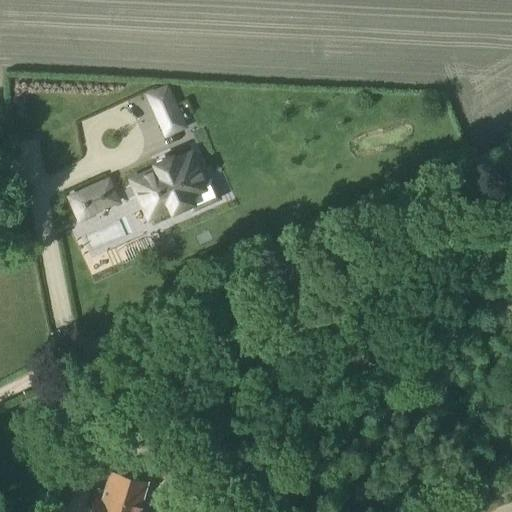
[(166,87),(147,96),(155,112),(173,104),(166,87)]
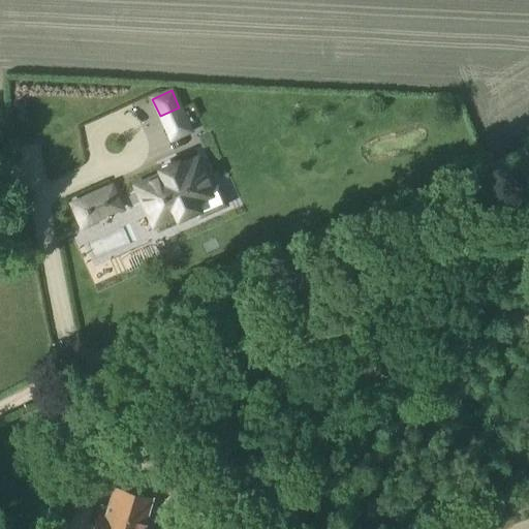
[(161,175),(134,187),(144,206),(152,226),(158,224),(176,216),(178,219),(196,211),(197,211),(196,207),(198,206),(196,201),(194,203),(193,201),(213,192),(212,191),(197,159),(179,167),(177,163),(175,164),(161,170),(159,172),(161,175)]
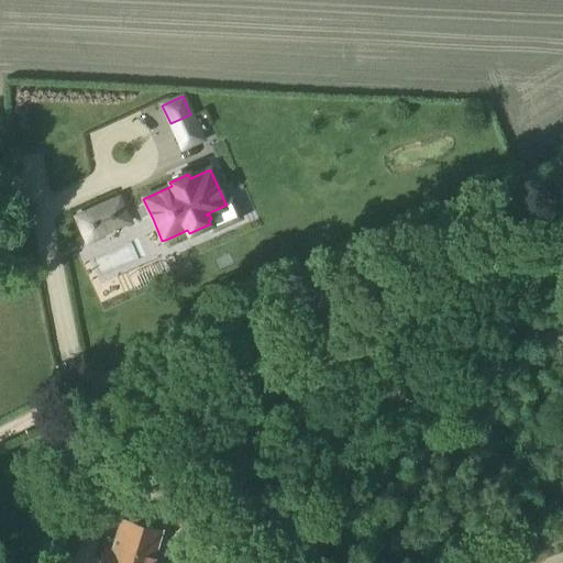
[(118,199),(76,218),(87,242),(101,235),(100,233),(125,222),(127,224),(129,223),(118,199)]
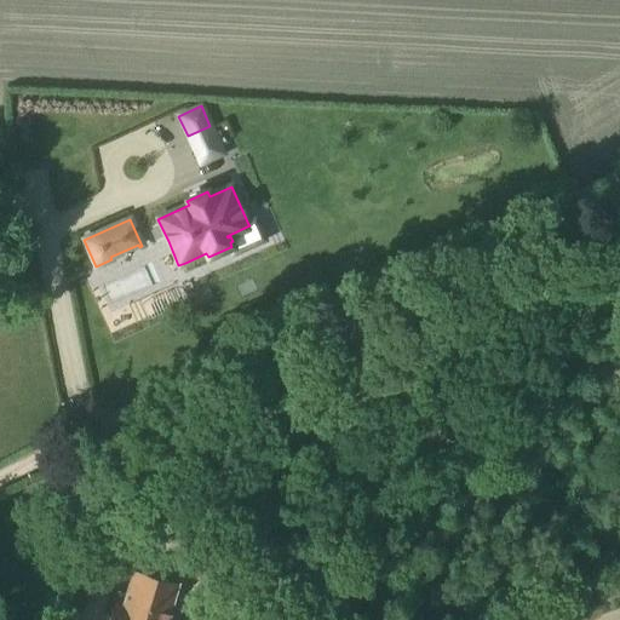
[(115,587),(105,619),(166,619),(176,584),(132,570),(127,590),(115,587)]
